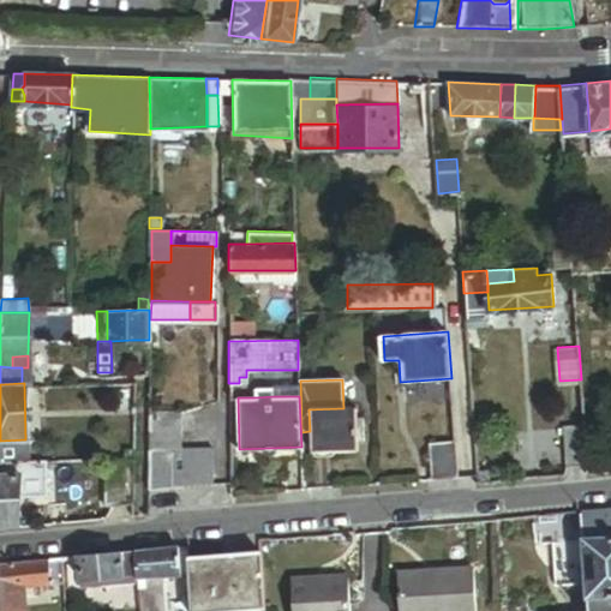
[(309,409),(310,431),(310,451),(357,450),(355,408),(343,408),(309,409)]
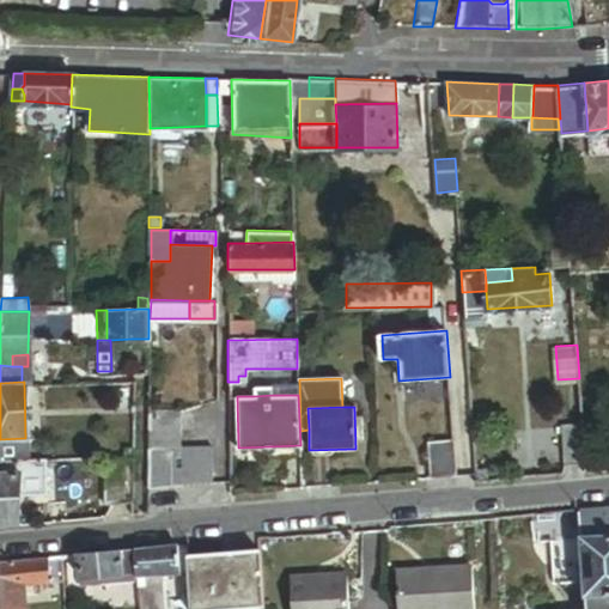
[(177,445),(178,410),(148,409),(148,487),(209,481),(209,445),(177,445)]
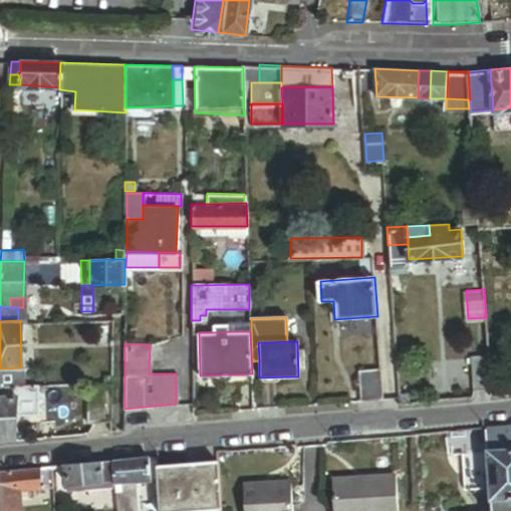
[(490,379),(489,361),(488,353),(472,354),(474,390),(491,389),(490,379)]
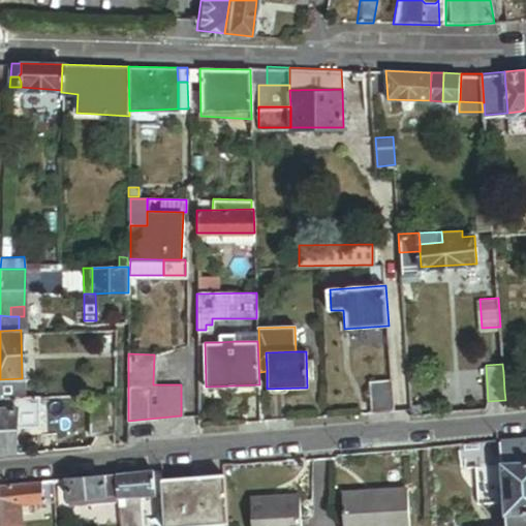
[(515,372),(503,372),(504,391),(511,391),(511,387),(516,387),(515,372)]
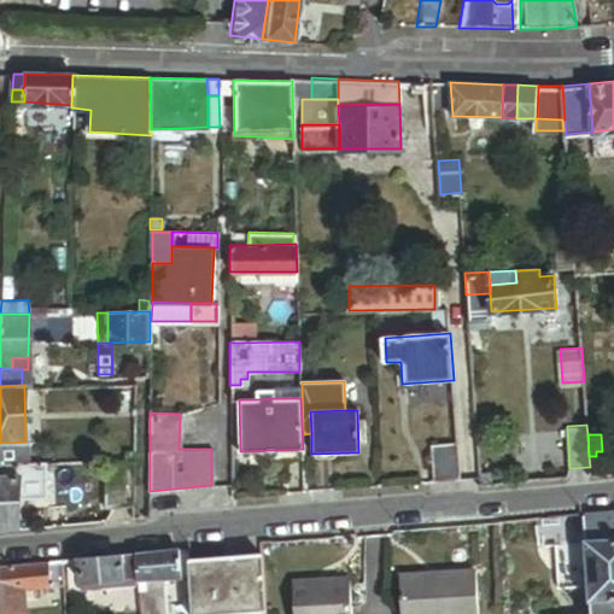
[(0,462),(16,462),(27,462),(25,442),(0,443),(0,462)]
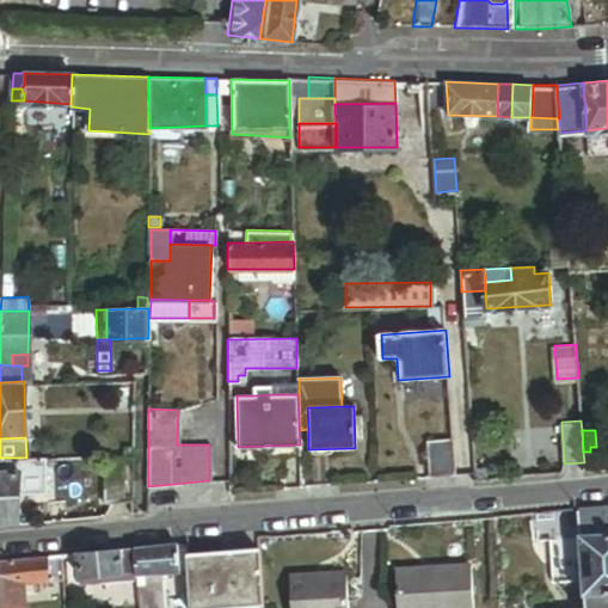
[(428,476),(455,473),(454,442),(425,444),(428,476)]
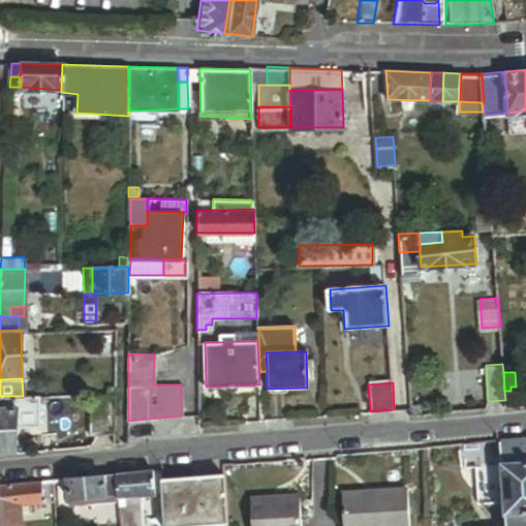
[(115,434),(115,392),(88,393),(88,433),(115,434)]
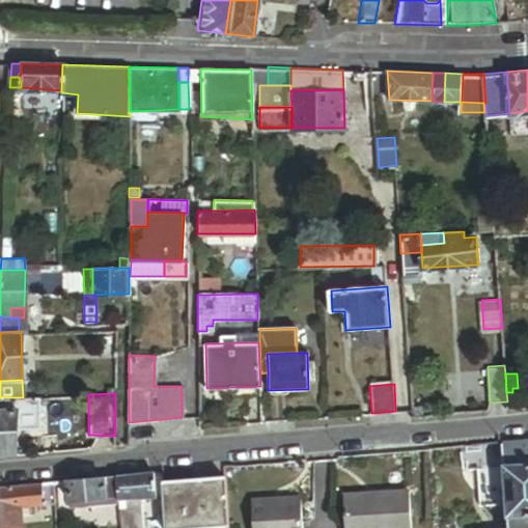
[(37,396),(23,397),(14,397),(14,409),(16,409),(15,429),(38,428),(37,396)]
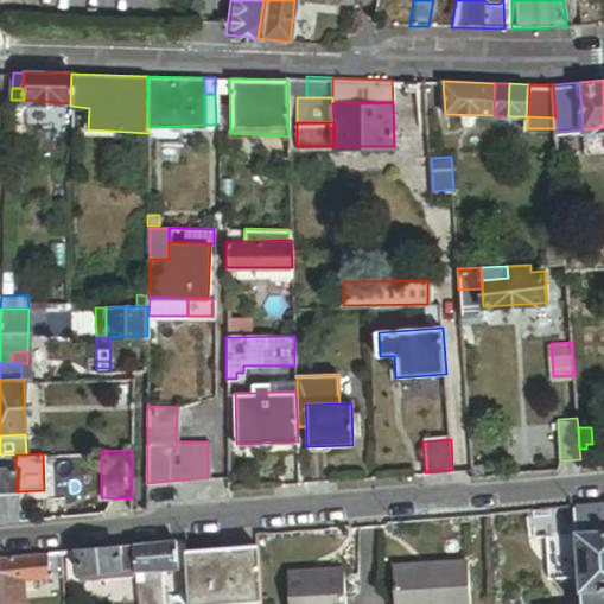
[(0,468),(16,468),(16,455),(0,455),(0,468)]
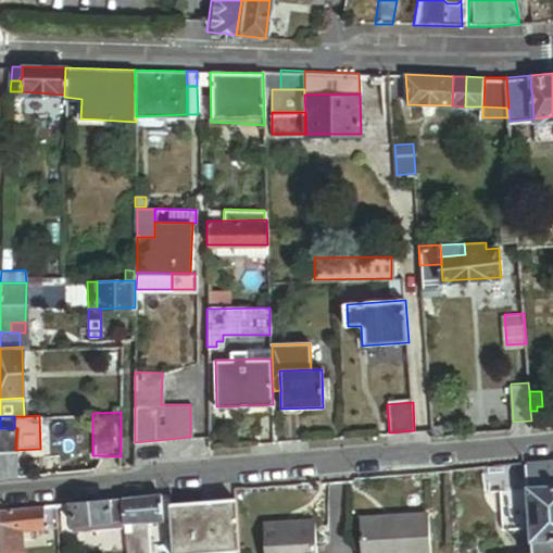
[(445,424),(431,425),(431,429),(432,437),(447,436),(445,424)]
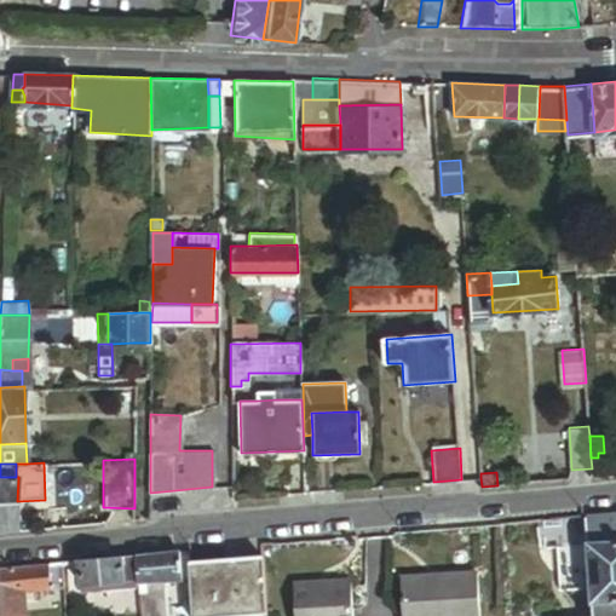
[(0,530),(16,529),(17,501),(18,477),(16,477),(0,477),(0,530)]
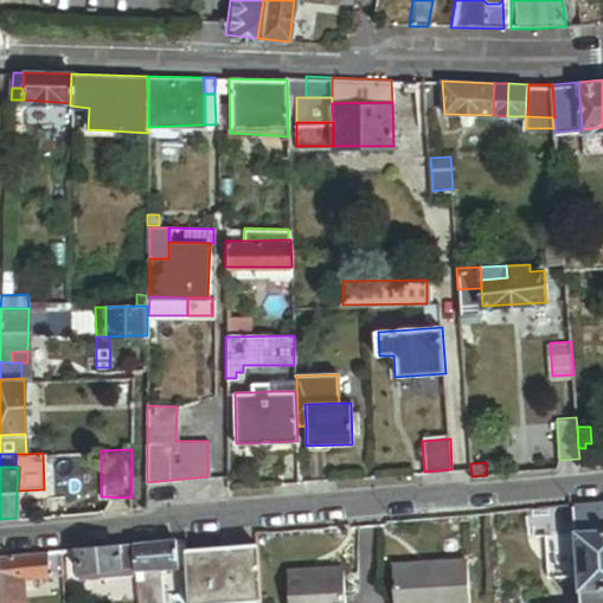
[(589,500),(573,501),(576,532),(591,531),(589,500)]
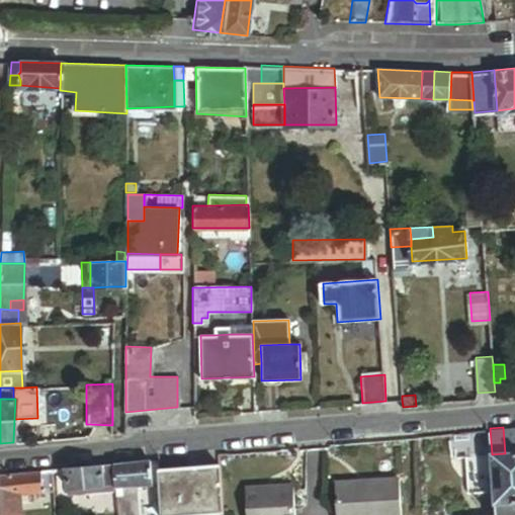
[(496,505),(514,503),(514,452),(505,453),(492,454),(493,469),(494,490),(496,505)]
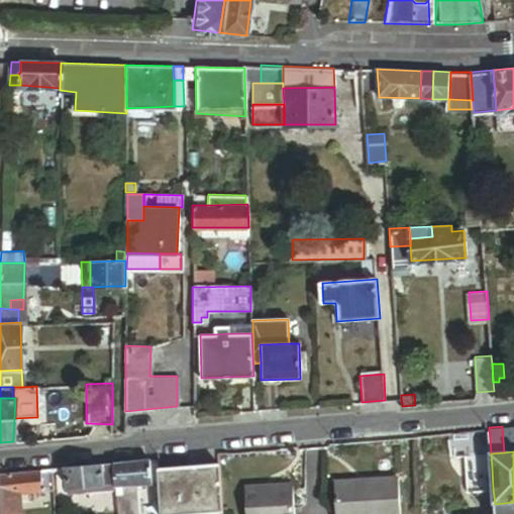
[(149,458),(113,461),(115,482),(115,486),(116,486),(137,485),(150,484),(149,458)]
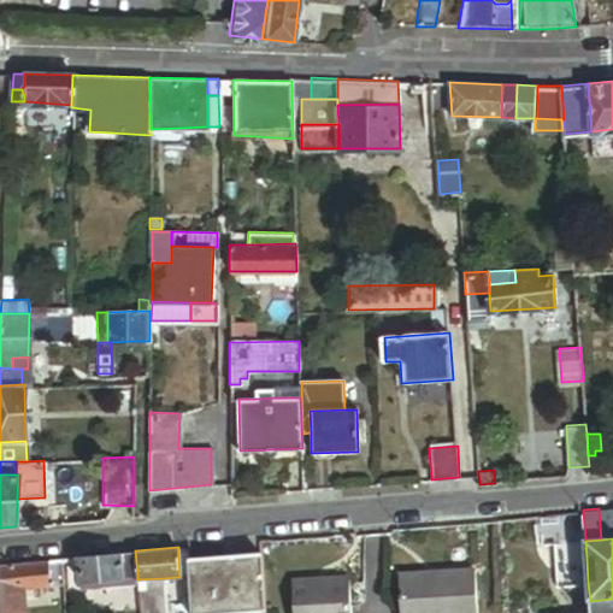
[(137,575),(135,550),(119,553),(122,576),(137,575)]
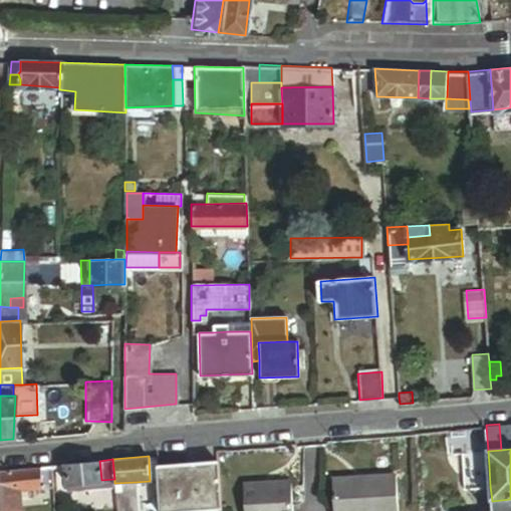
[(101,480),(99,461),(64,464),(65,483),(101,480)]
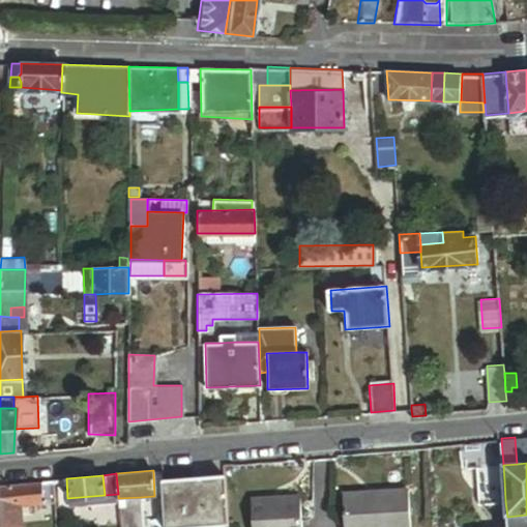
[(165,526),(177,526),(227,524),(224,475),(163,479),(165,526)]
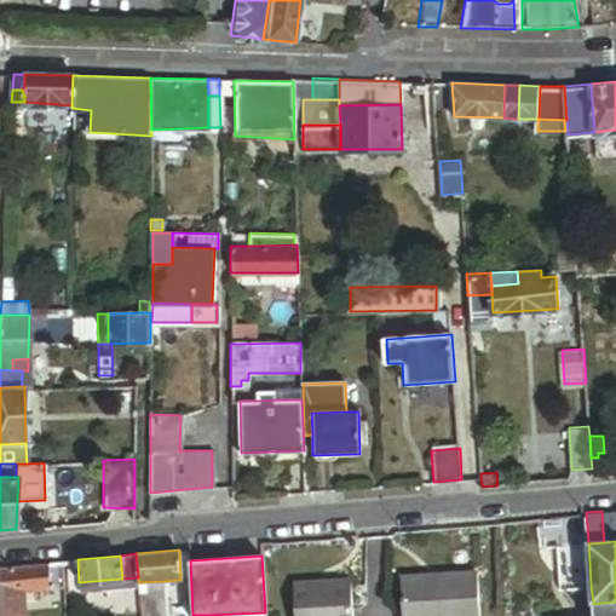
[(63,585),(62,560),(47,562),(50,586),(63,585)]
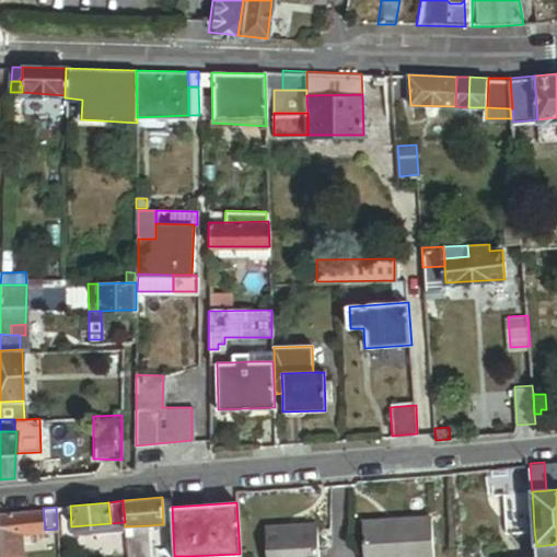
[(45,530),(43,508),(0,511),(0,534),(21,532),(45,530)]
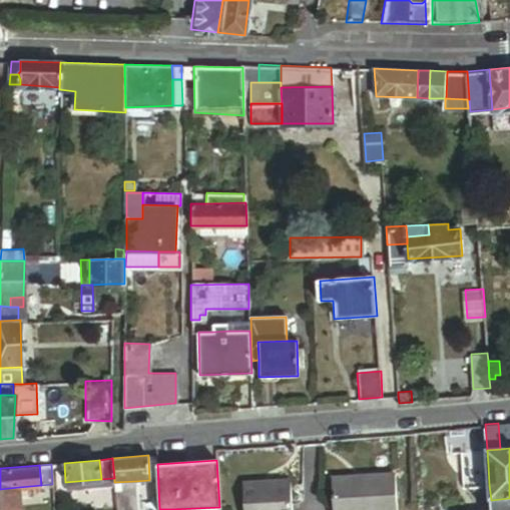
[(488,465),(466,466),(468,486),(489,485),(488,465)]
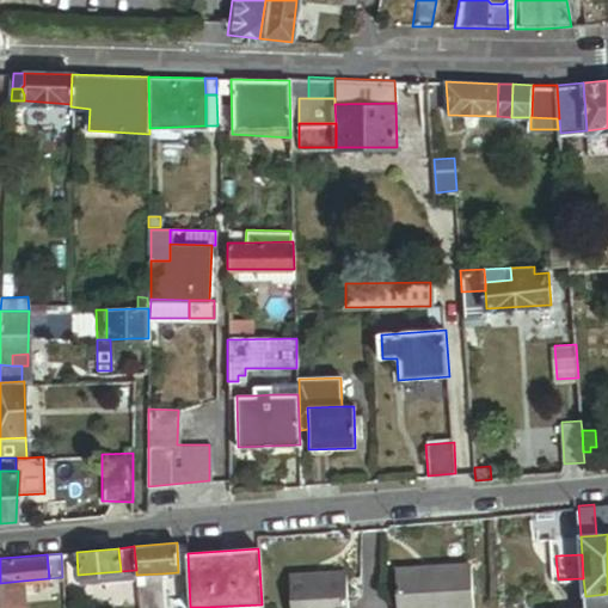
[(472,607),(470,562),(395,567),(398,607),(472,607)]
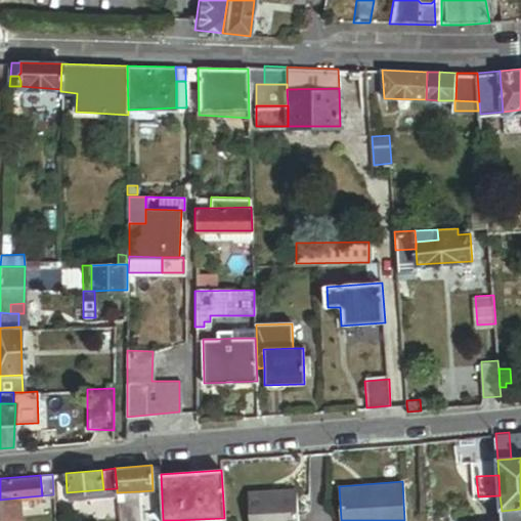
[(298,520),(298,488),(248,491),(249,520),(298,520)]
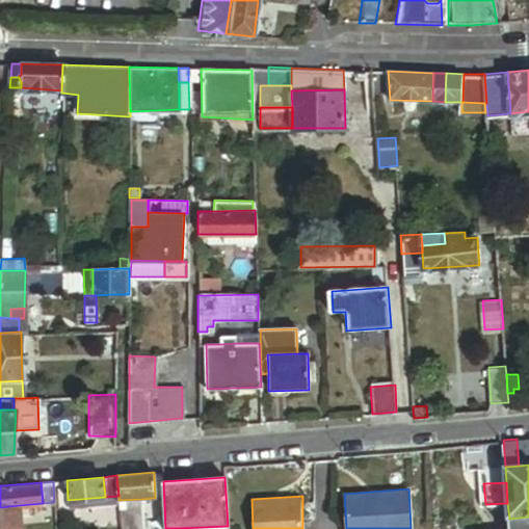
[(142,528),(141,499),(120,500),(121,528),(142,528)]
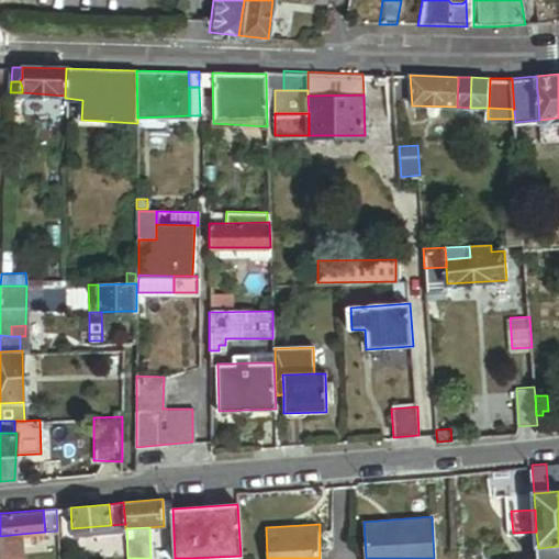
[(0,558),(22,558),(21,534),(0,536),(0,558)]
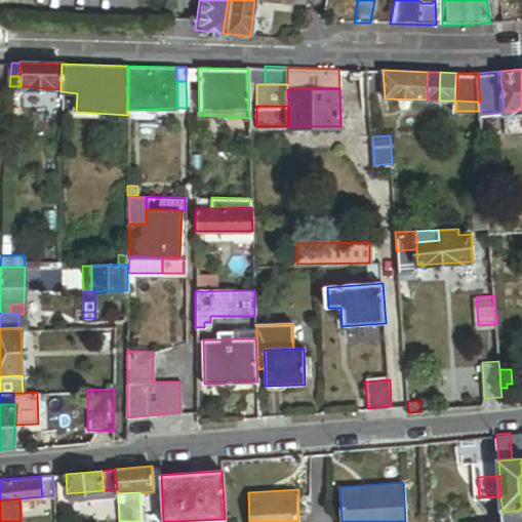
[(521,521),(521,510),(503,512),(503,521),(521,521)]
